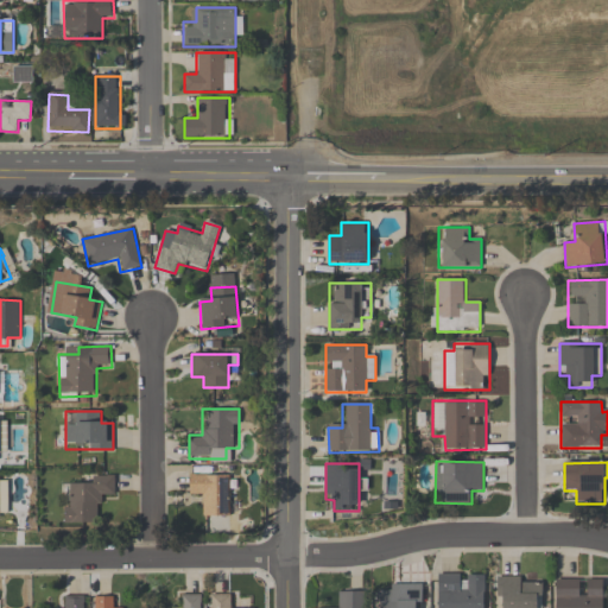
[(228,517),(229,475),(190,475),(190,498),(202,498),(202,517),(228,517)]
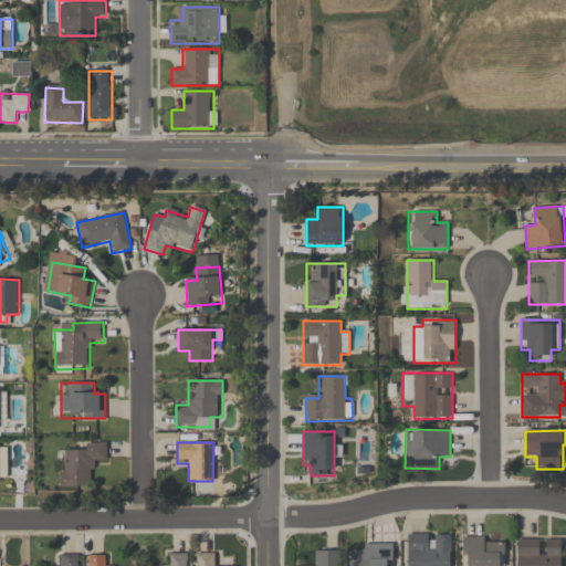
[(107,443),(85,443),(85,452),(61,453),(62,488),(94,488),(93,464),(107,463),(107,443)]
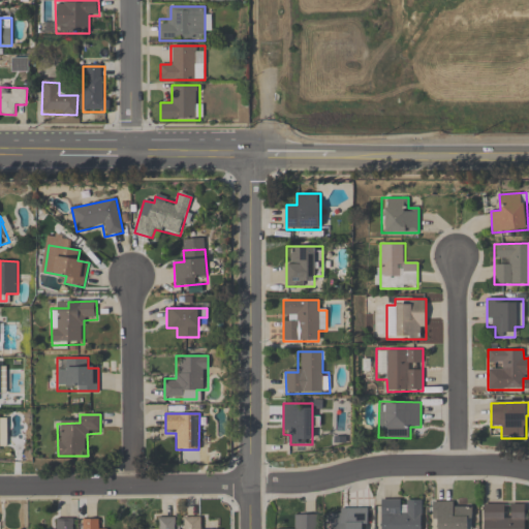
[(382,501),(380,528),(421,528),(422,502),(382,501)]
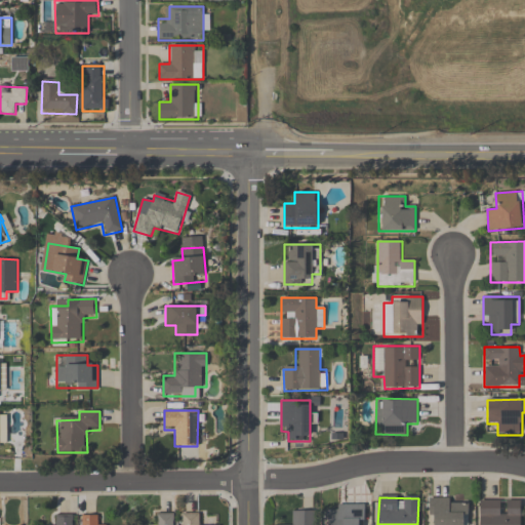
[(466,524),(467,500),(430,500),(429,524),(466,524)]
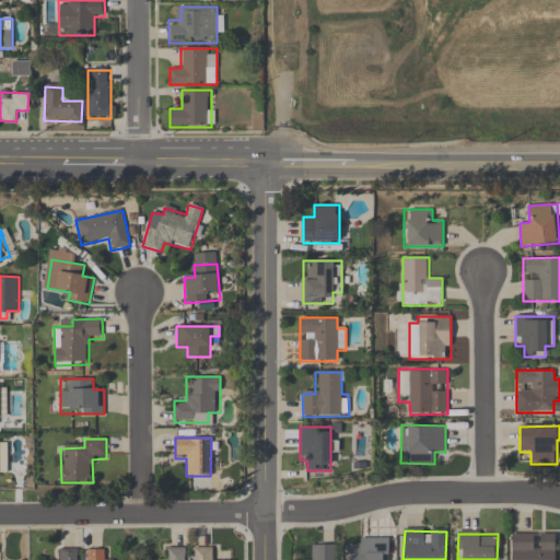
[(511,534),(511,559),(556,559),(556,534),(511,534)]
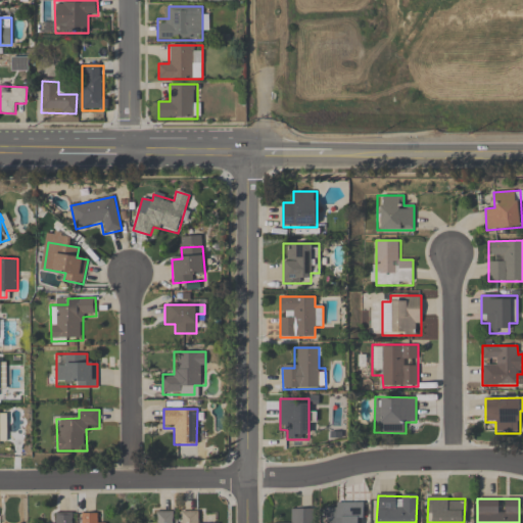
[(358,522),(359,522),(365,522),(365,505),(325,505),(324,522),(358,522)]
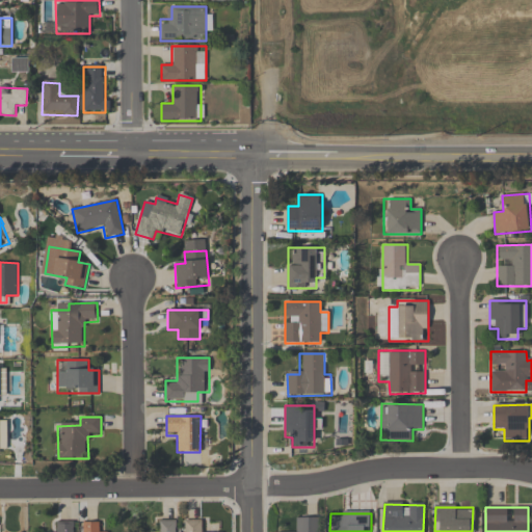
[(318,531),(319,519),(296,519),(296,531),(318,531)]
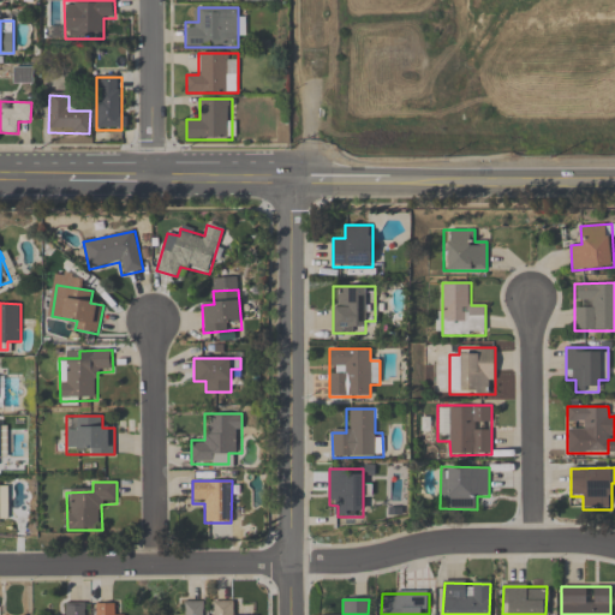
[(213,614),(236,614),(236,602),(214,601),(213,614)]
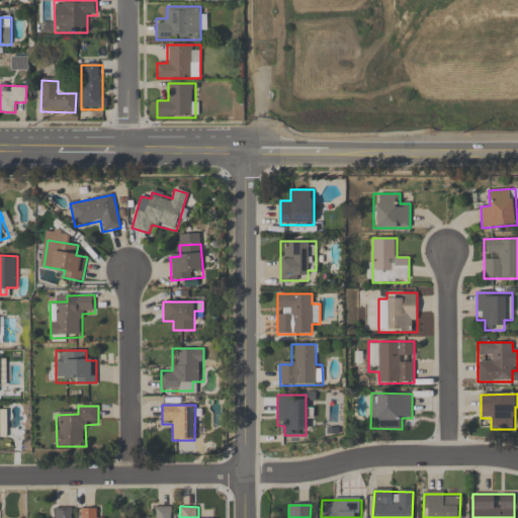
[(172,517),(172,507),(153,507),(153,517),(172,517)]
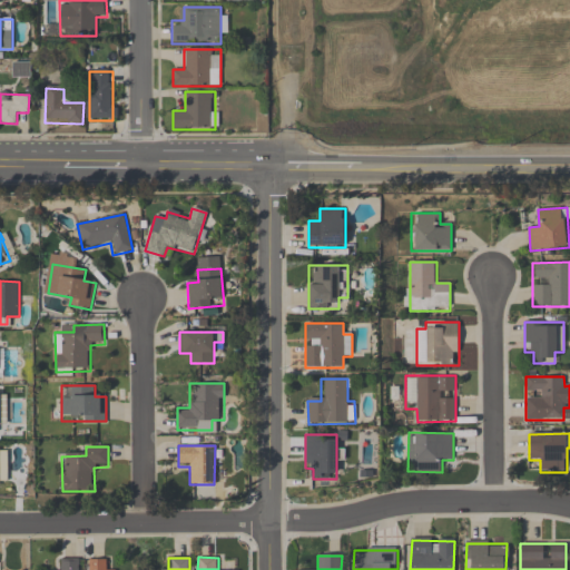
[(75,569),(75,560),(60,560),(59,569),(75,569)]
